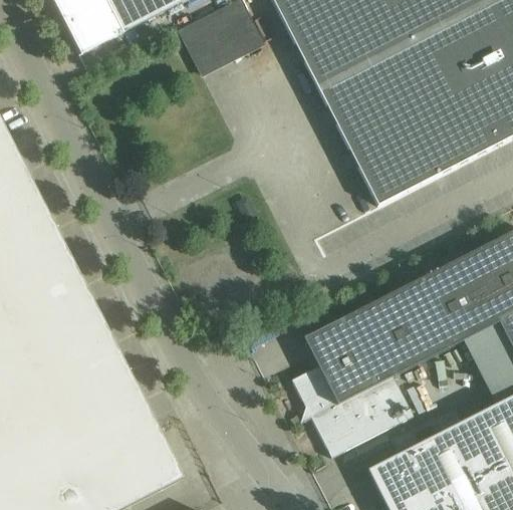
[(53,0),(80,52),(123,30),(106,0),(53,0)]
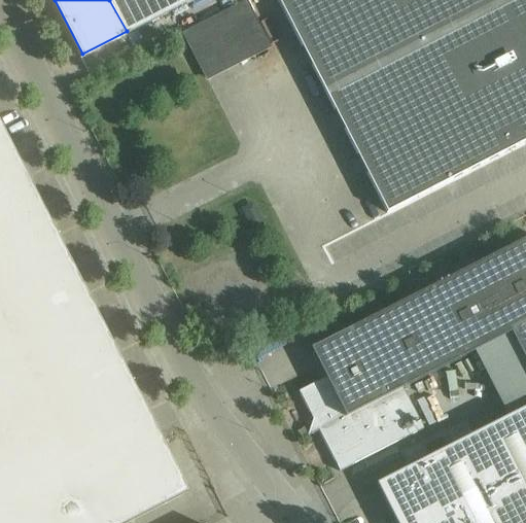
[(109,0),(127,31),(187,0),(109,0)]
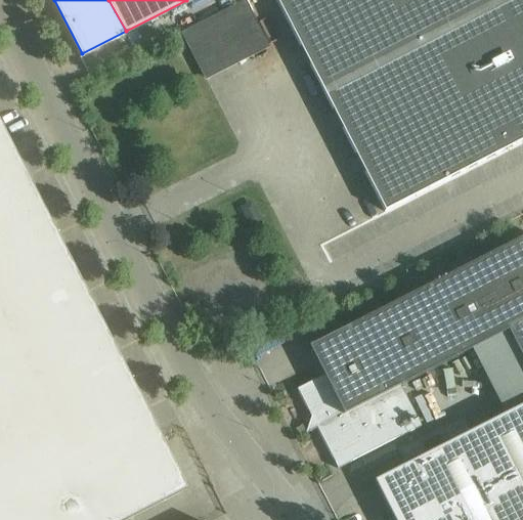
[(278,0),(385,208),(522,137),(522,0),(278,0)]
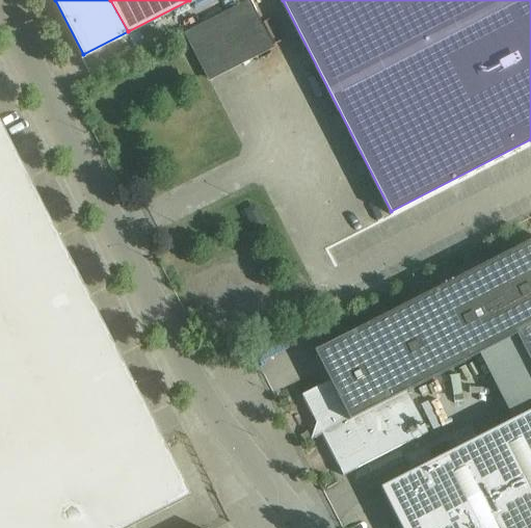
[(217,15),(186,30),(210,75),(241,59),(217,15)]
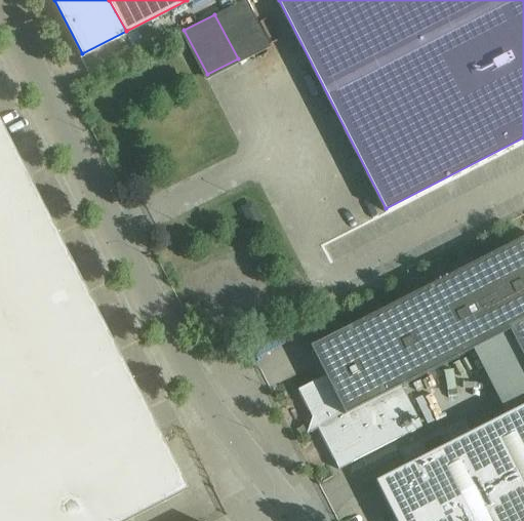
[(0,520),(119,520),(188,486),(162,436),(0,119),(0,520)]
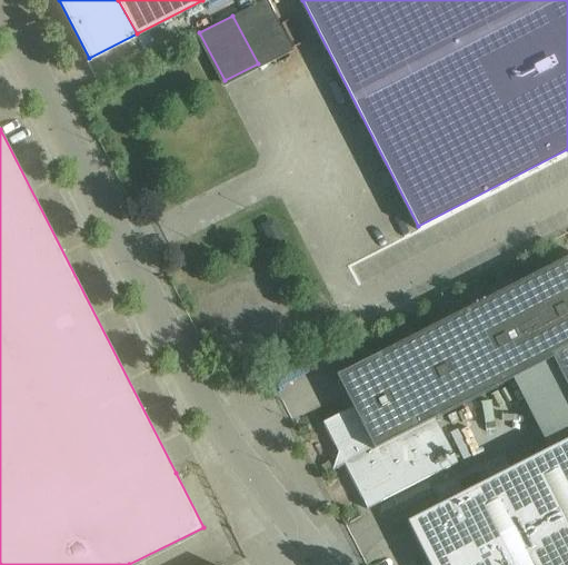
[(567,254),(336,373),(352,404),(322,418),(338,449),(344,447),(348,457),(344,459),(367,505),(458,458),(435,415),(551,355),(567,386),(567,436),(406,518),(429,564),(567,564),(567,254)]
